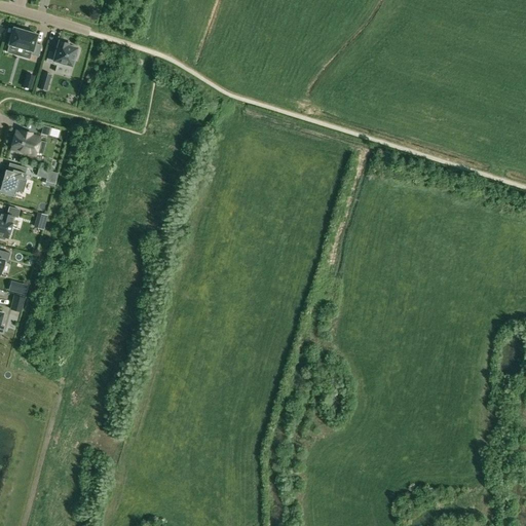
[(8,43),(8,44),(9,44),(32,50),(31,54),(38,57),(41,45),(35,43),(37,35),(37,34),(36,34),(29,32),(22,30),(14,28),(13,28),(13,29),(9,43),(8,43)]
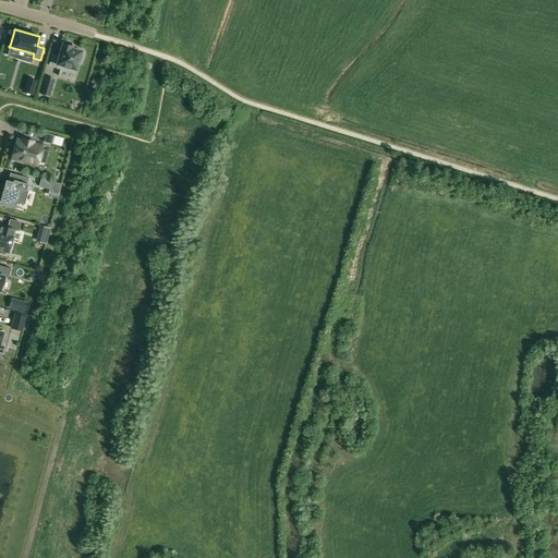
[(62,44),(56,68),(75,73),(79,62),(81,62),(83,53),(81,52),(82,51),(71,48),(72,46),(62,44)]
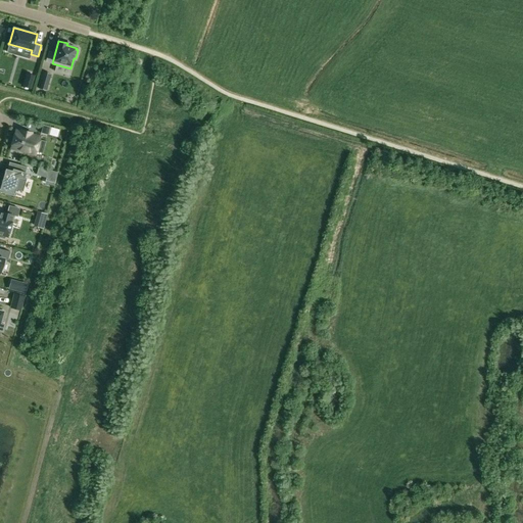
[(27,74),(22,86),(31,88),(35,76),(27,74)]
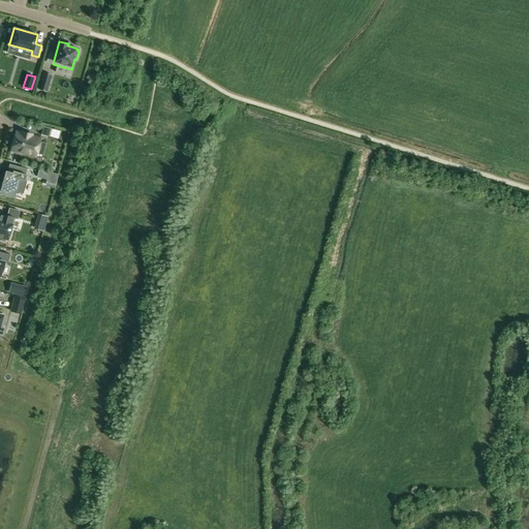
[(42,76),(38,89),(47,91),(49,86),(47,86),(49,79),(42,76)]
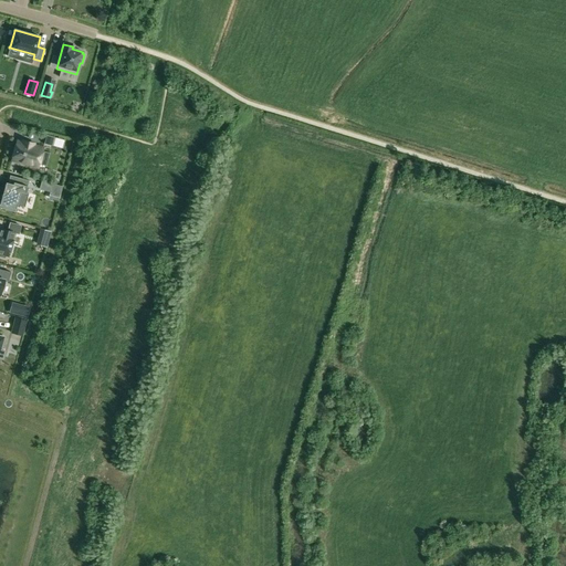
[(49,136),(46,145),(54,147),(56,138),(49,136)]
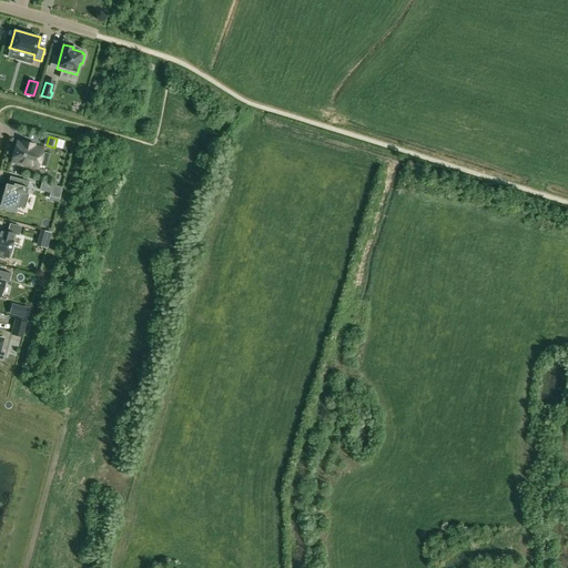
[(17,142),(12,160),(38,168),(42,149),(33,146),(33,144),(23,141),(22,143),(17,142)]
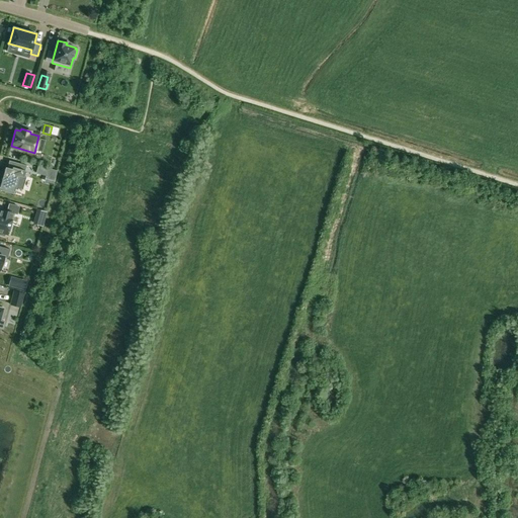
[(1,183),(0,184),(0,190),(13,194),(15,187),(22,189),(26,177),(23,176),(26,165),(14,162),(12,169),(5,167),(1,183)]
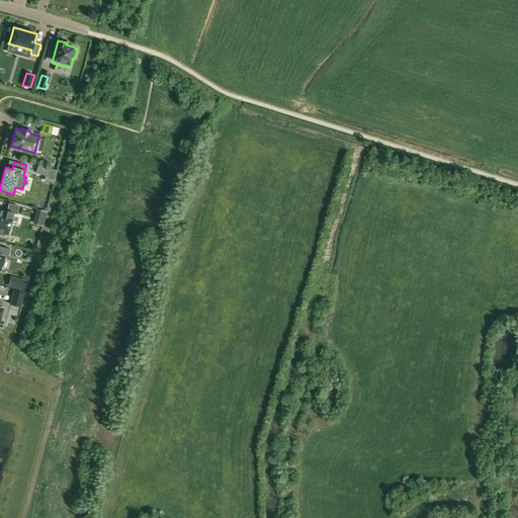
[(38,166),(36,173),(44,175),(46,167),(38,166)]
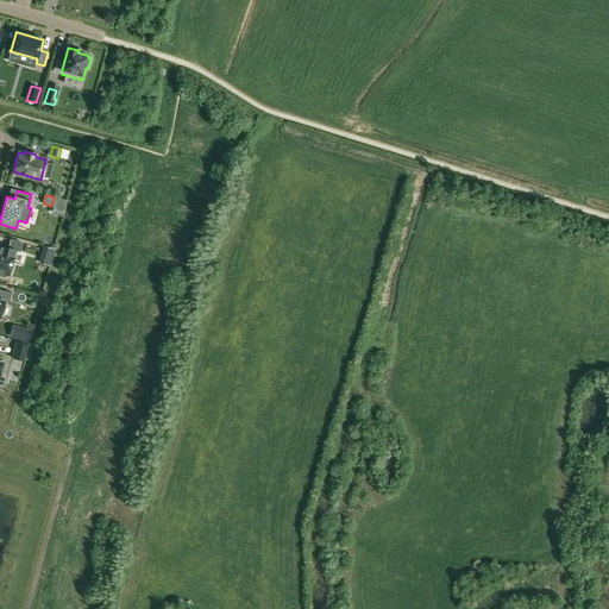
[(0,276),(5,277),(6,275),(8,276),(16,251),(20,251),(23,243),(11,240),(8,248),(0,245),(0,276)]
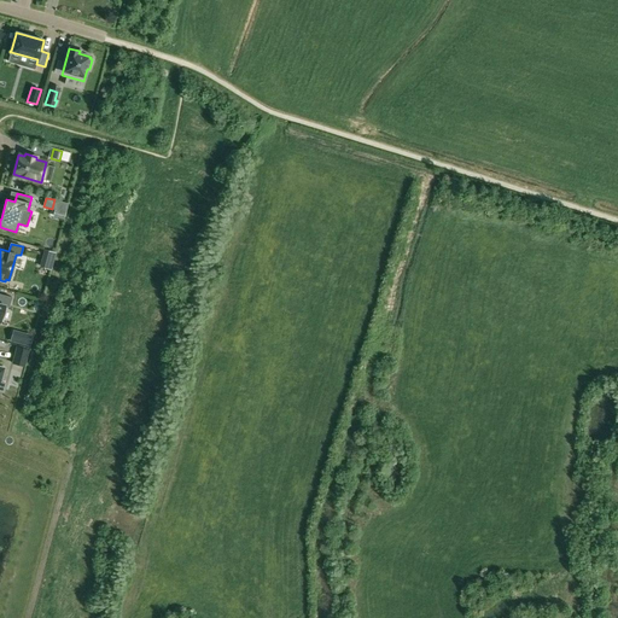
[(0,321),(5,305),(9,307),(12,297),(0,293),(0,321)]
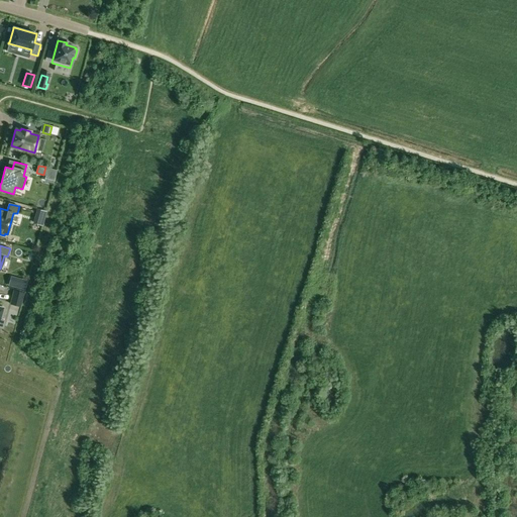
[(12,297),(10,304),(20,306),(22,300),(12,297)]
